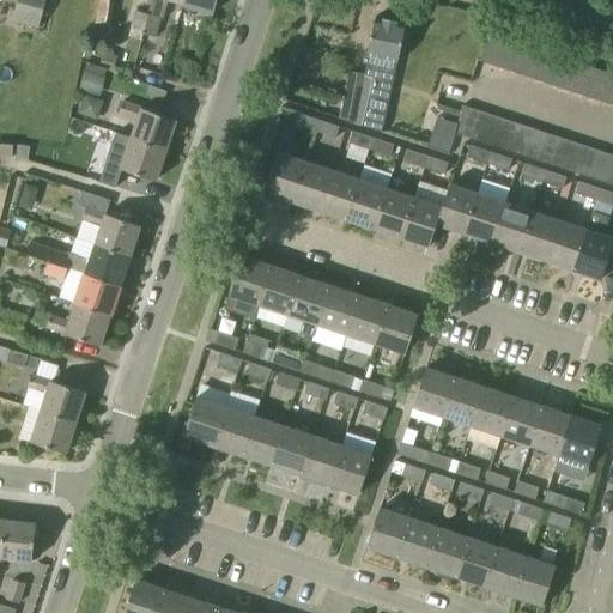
[(46,0),(18,0),(12,20),(38,29),(46,0)]
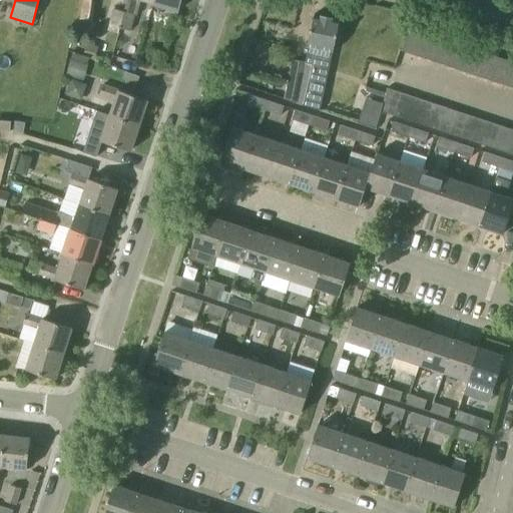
[(140,0),(153,3),(154,0),(127,0),(124,12),(120,28),(130,31),(138,0),(140,0)]
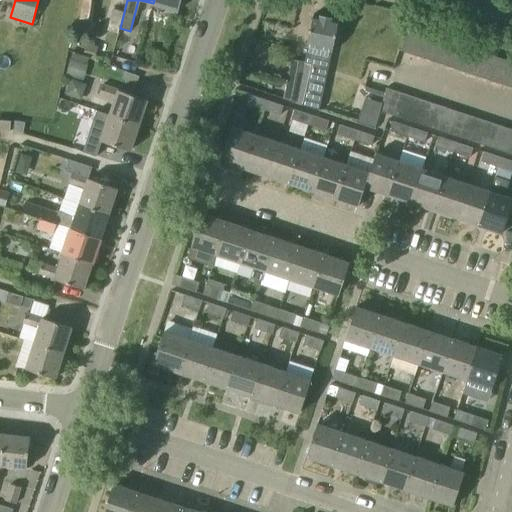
[(154,0),(153,3),(179,11),(181,0),(154,0)]
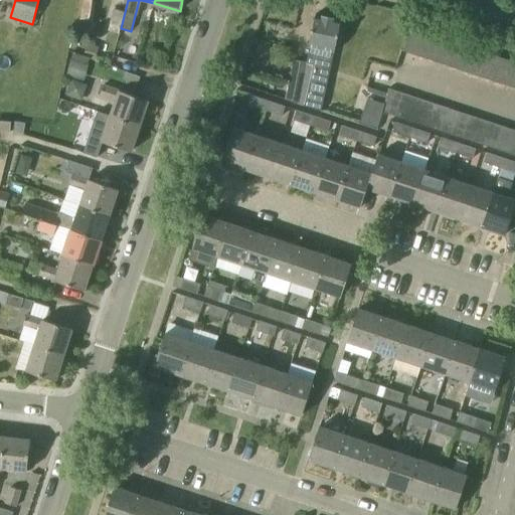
[(121,28),(125,12),(114,8),(108,30),(119,33),(121,28)]
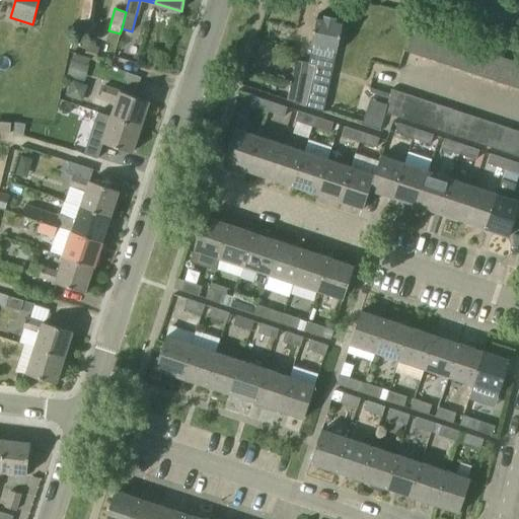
[(316,65),(296,61),(288,100),(323,113),(337,53),(344,20),(317,15),(310,48),(319,50),(316,65)]
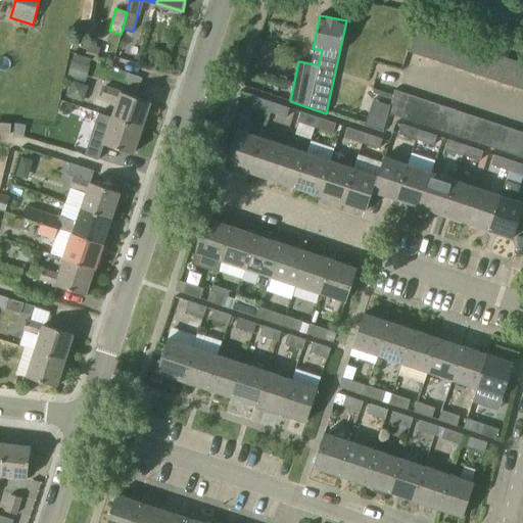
[(417,29),(417,30),(410,52),(421,56),(429,33),(417,29)]
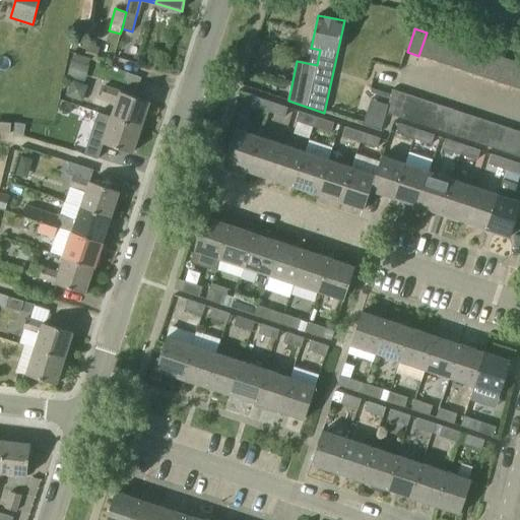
[(418,56),(430,60),(438,37),(427,33),(418,56)]
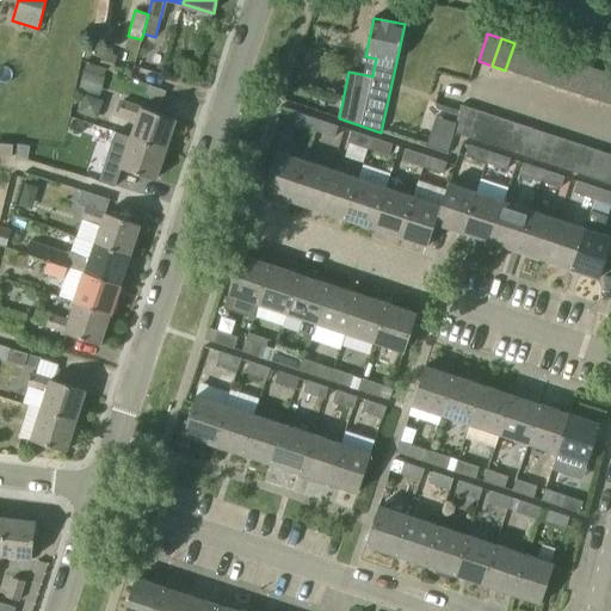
[(519,74),(528,48),(514,43),(505,71),(519,74)]
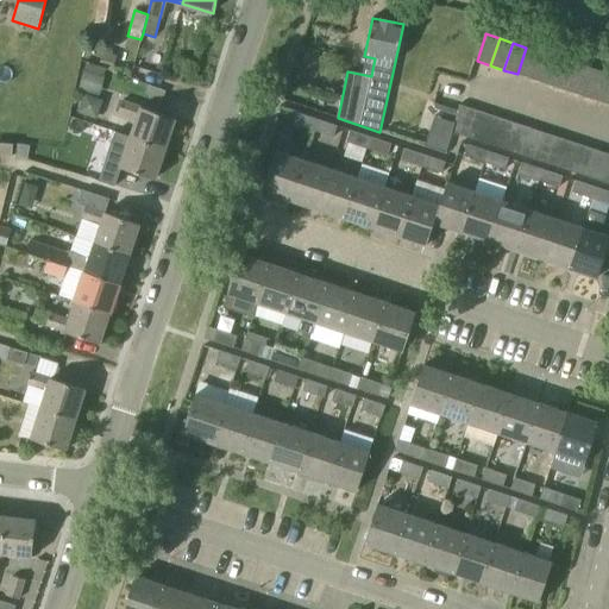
[(518,74),(531,79),(539,51),(526,48),(518,74)]
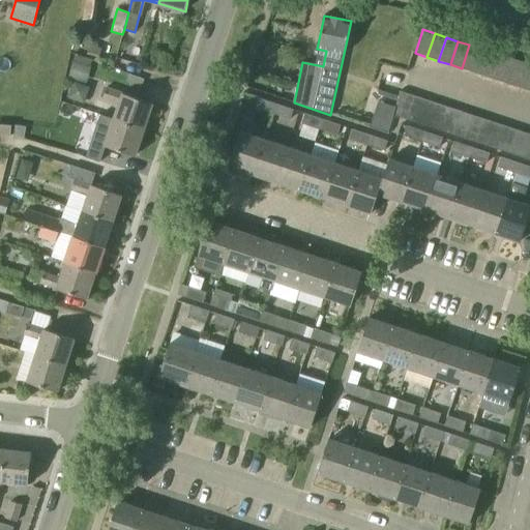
[(473,72),(481,49),(469,45),(462,68),(473,72)]
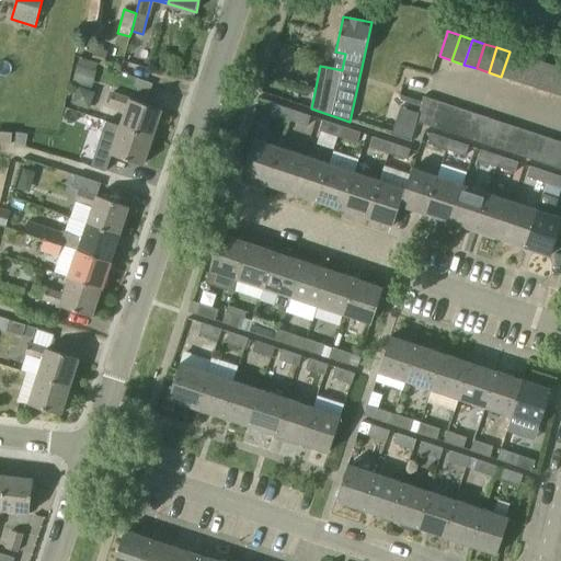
[(501,77),(513,80),(522,56),(510,52),(501,77)]
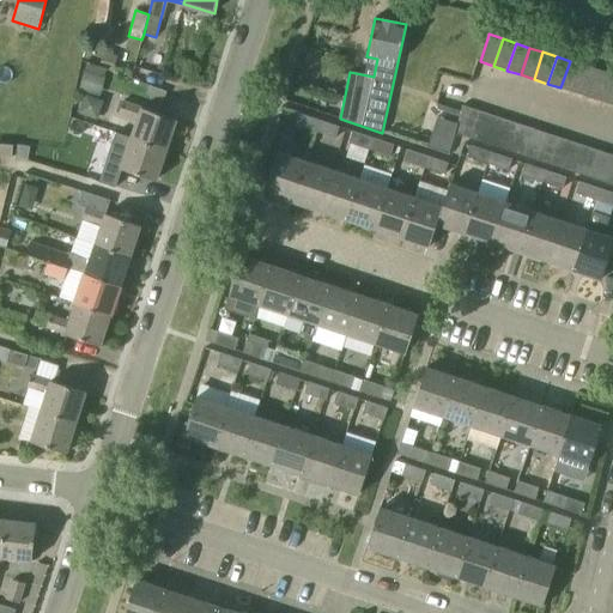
[(575,92),(583,65),(570,61),(560,87),(575,92)]
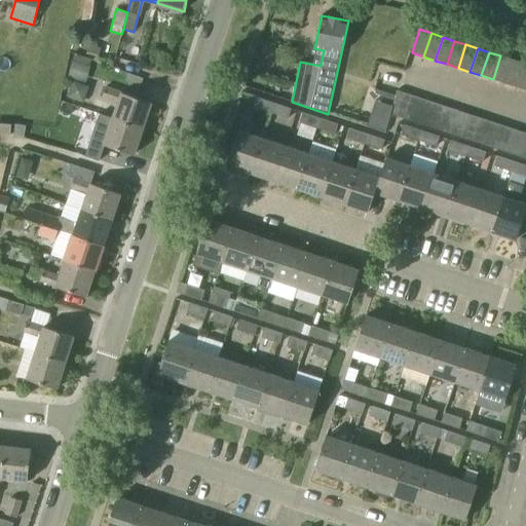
[(162,73),(167,57),(157,53),(152,69),(162,73)]
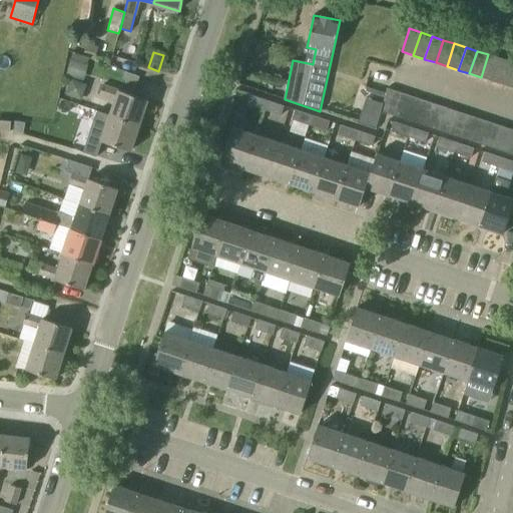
[(481,77),(492,81),(499,58),(488,54),(481,77)]
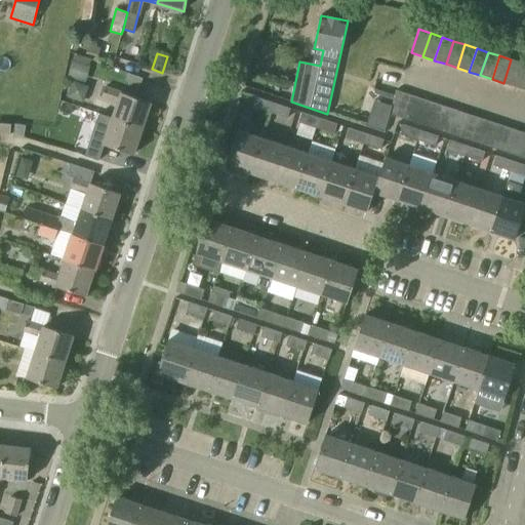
[(515,87),(522,64),(511,59),(503,83),(515,87)]
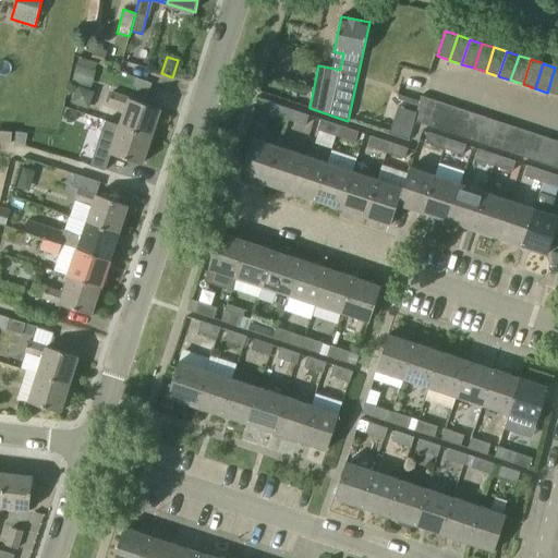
[(77,65),(73,83),(91,87),(96,70),(77,65)]
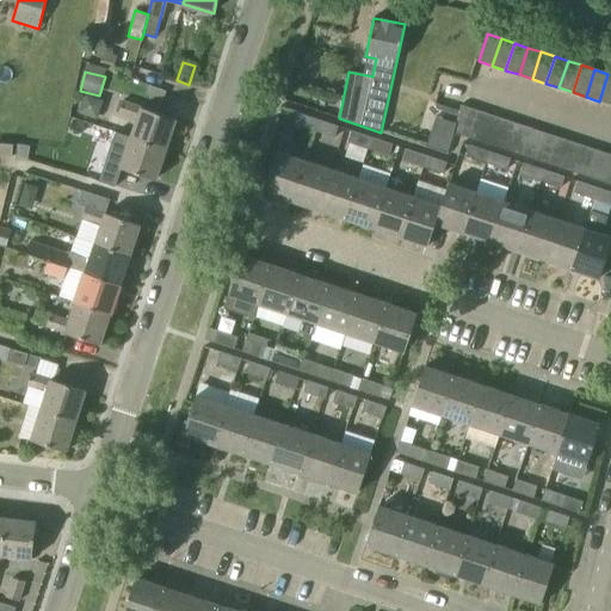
[(599,102),(610,104),(610,74),(608,74),(599,102)]
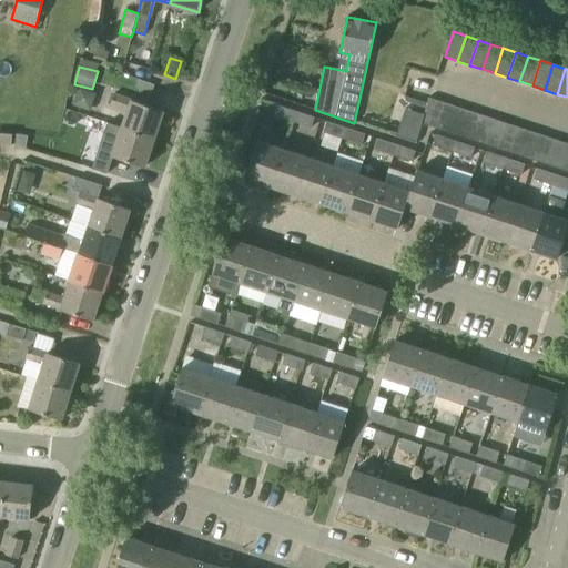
[(164,111),(114,94),(110,105),(127,111),(121,128),(154,140),(164,111)]
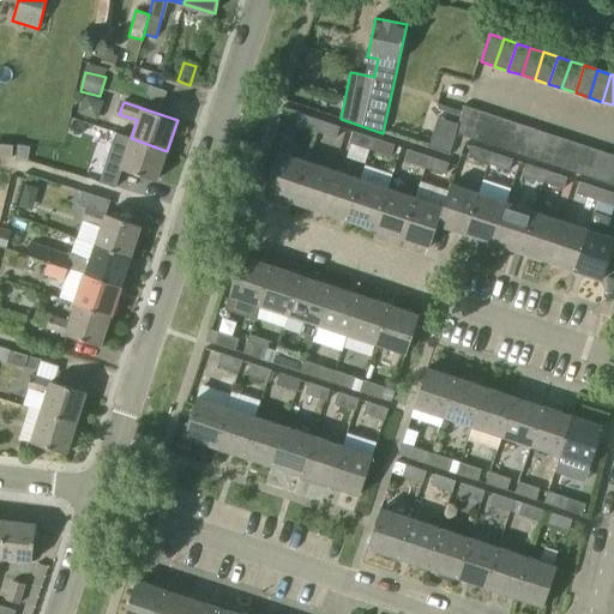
[(438,115),(458,120),(462,109),(441,103),(438,115)]
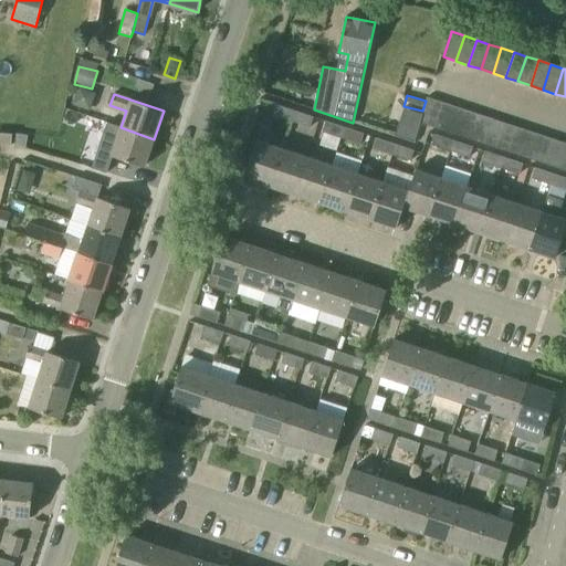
[(421,124),(435,128),(442,103),(430,98),(421,124)]
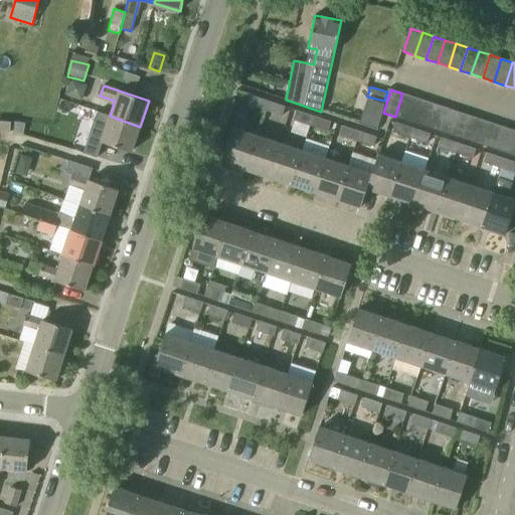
[(402,94),(395,117),(406,120),(413,98),(402,94)]
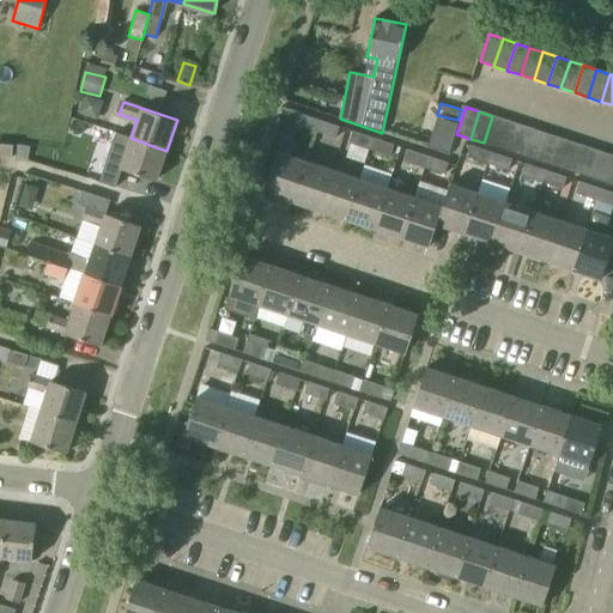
[(315,132),(319,120),(298,114),(295,125),(315,132)]
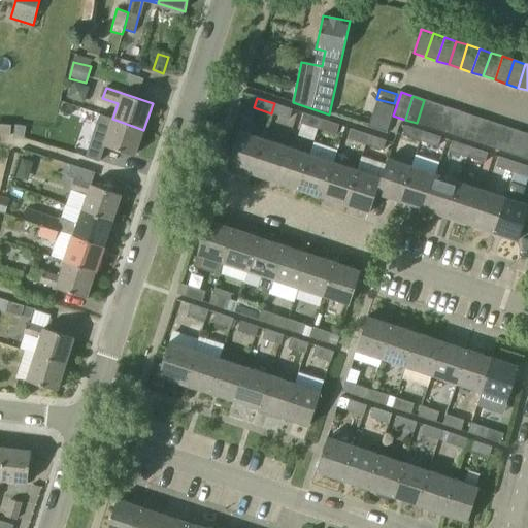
[(417,123),(428,127),(436,103),(424,100),(417,123)]
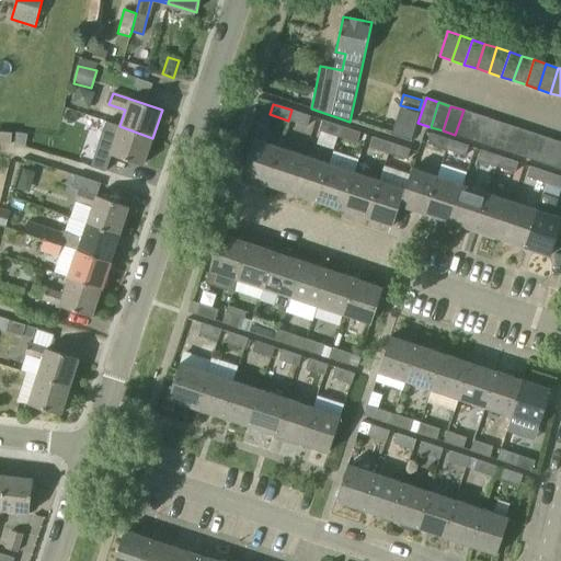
[(310,116),(292,110),(288,121),(307,127),(310,116)]
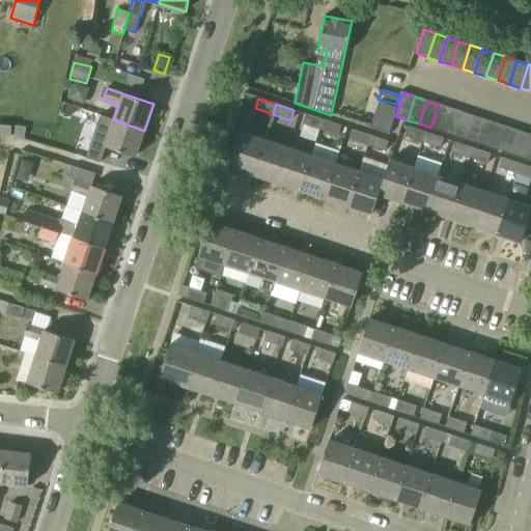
[(430,128),(442,132),(450,108),(439,104),(430,128)]
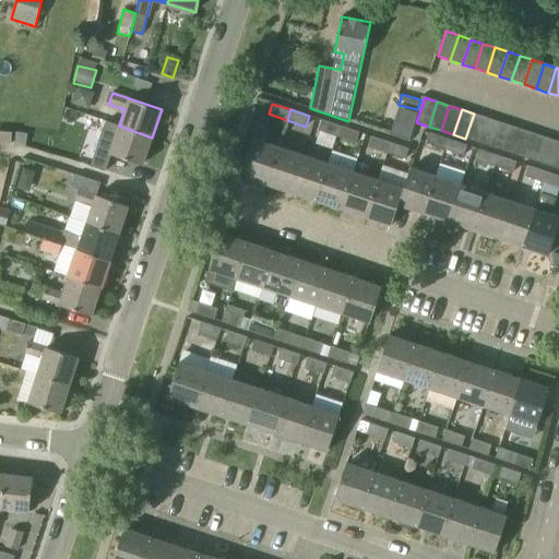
[(465,139),(477,142),(486,118),(474,114),(465,139)]
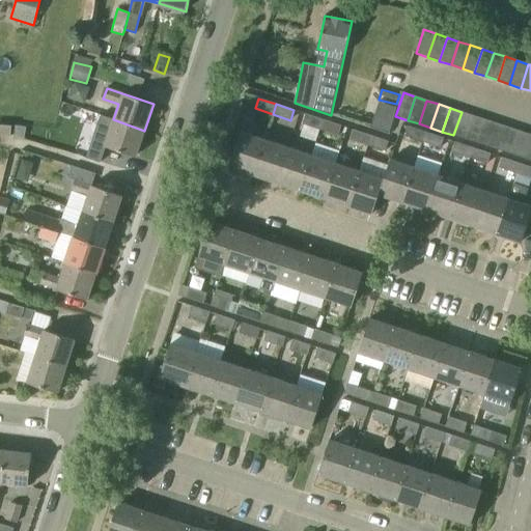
[(453,135),(466,139),(473,115),(462,112),(453,135)]
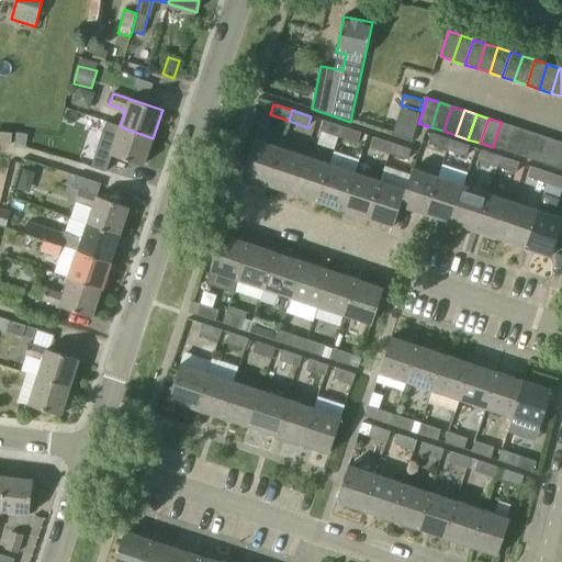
[(339,137),(343,127),(324,121),(321,131),(339,137)]
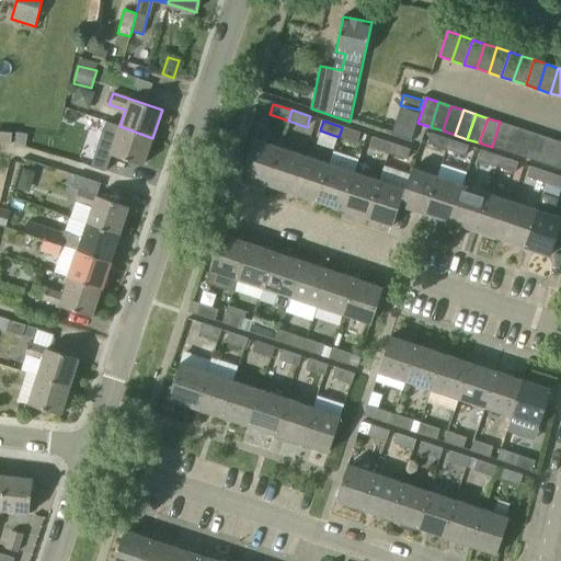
[(395,122),(390,135),(410,141),(414,128),(395,122)]
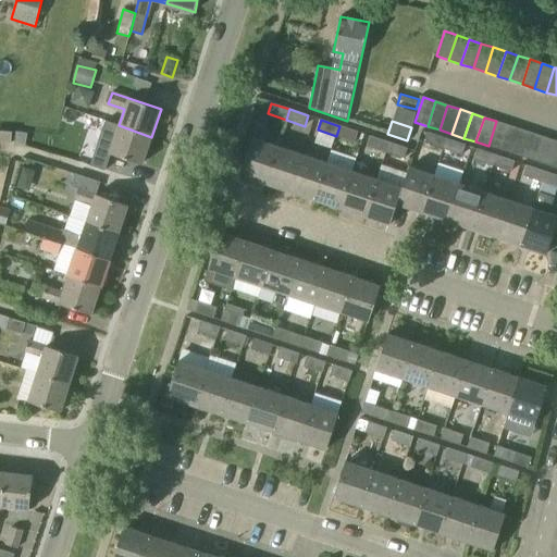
[(489,146),(500,150),(508,125),(496,121),(489,146)]
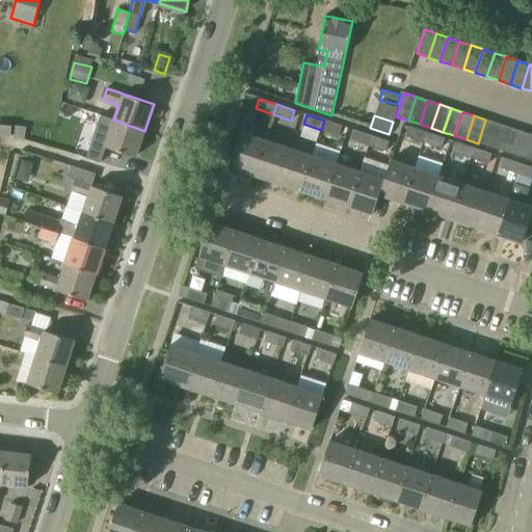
[(144,131),(113,120),(108,136),(92,130),(88,141),(136,157),(144,131)]
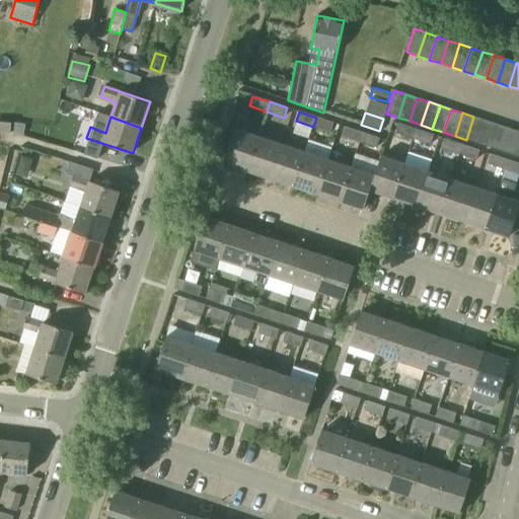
[(466,140),(477,144),(485,121),(473,117),(466,140)]
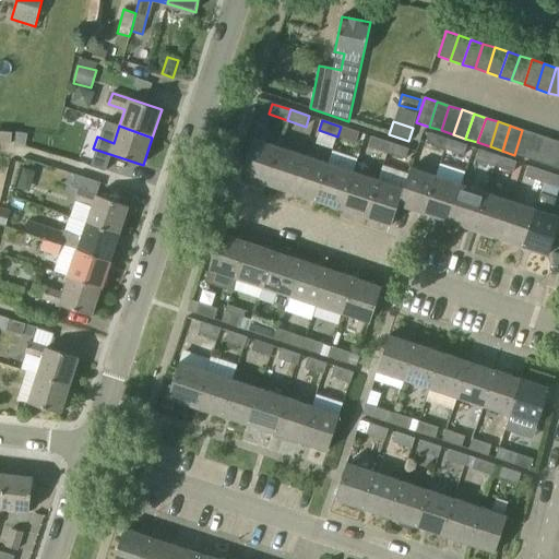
[(359,132),(341,127),(337,137),(356,143),(359,132)]
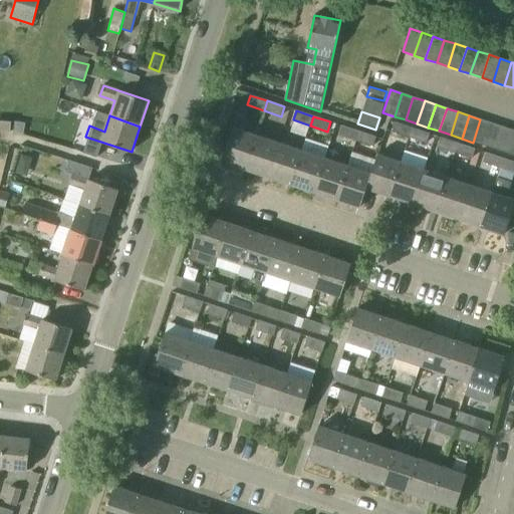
[(473,143),(484,146),(491,122),(480,119),(473,143)]
